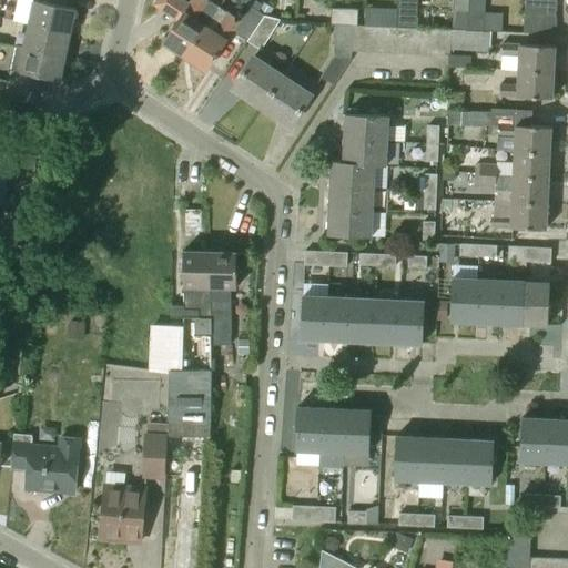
[(67,7),(67,0),(19,0),(14,21),(29,24),(71,33),(75,9),(67,7)]
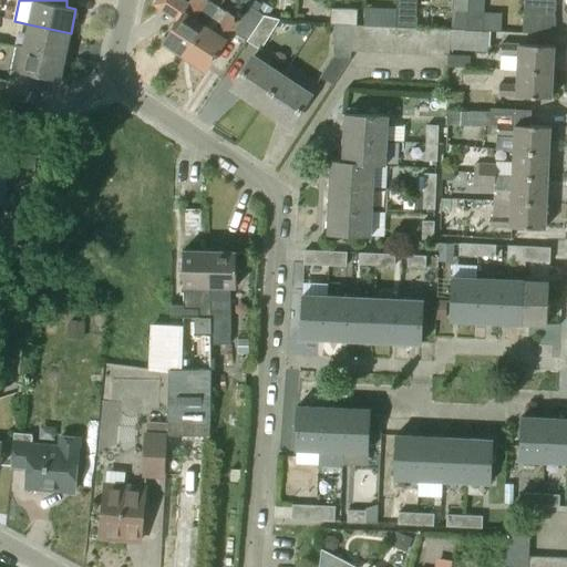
[(197,42),(219,8),(206,0),(192,0),(188,4),(181,0),(157,0),(155,4),(178,20),(164,43),(184,57),(194,41),(197,42)]
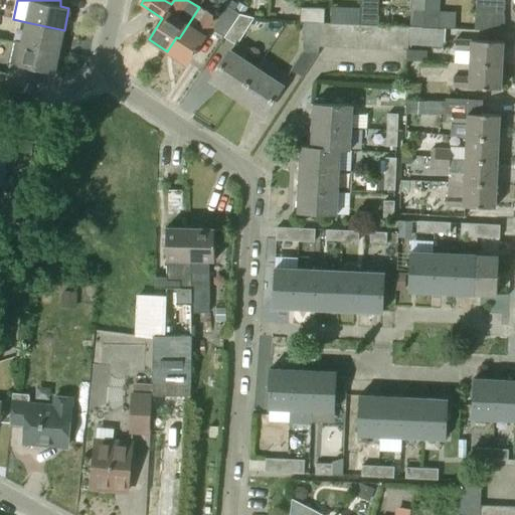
[(378,26),(378,0),(360,0),(360,25),(369,25),(378,26)]
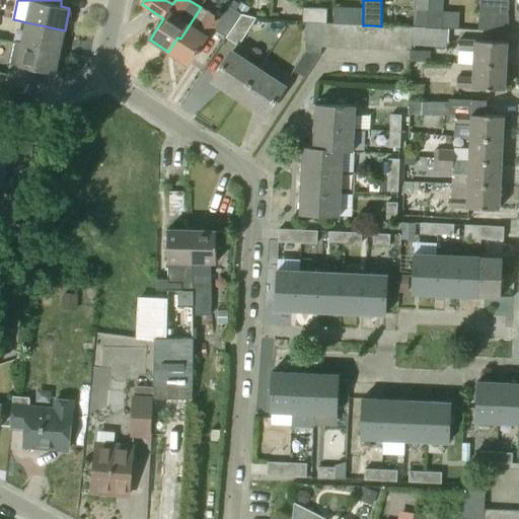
[(429,12),(429,0),(414,0),(414,12),(429,12)]
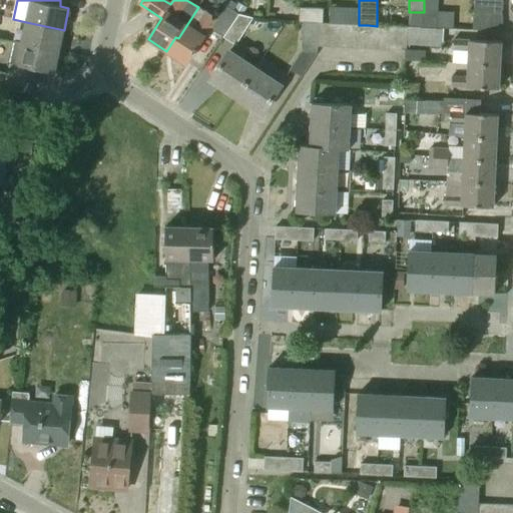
[(438,12),(438,0),(424,0),(424,12),(424,28),(443,29),(453,29),(454,13),(438,12)]
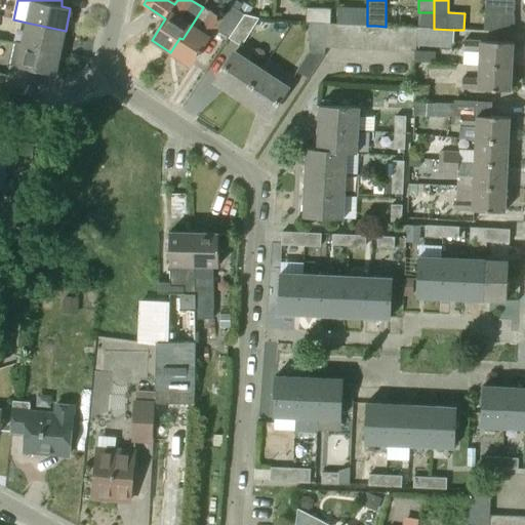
[(513,33),(515,0),(485,0),(484,31),(513,33)]
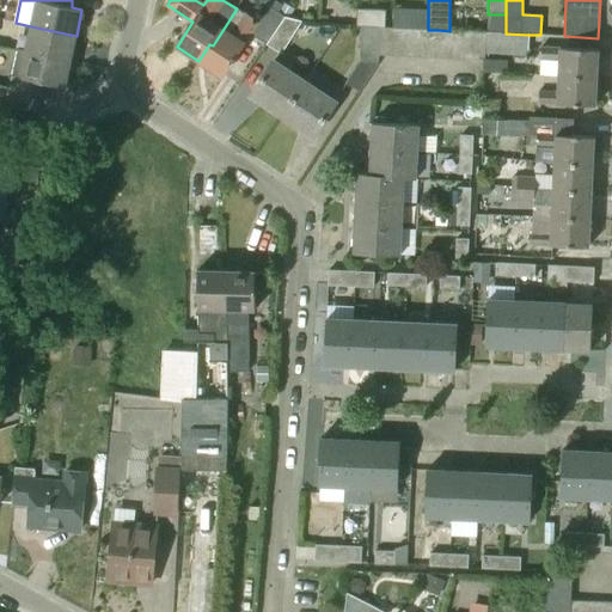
[(282,5),(277,12),(285,17),(286,14),(289,17),(294,10),(285,2),(282,5)]
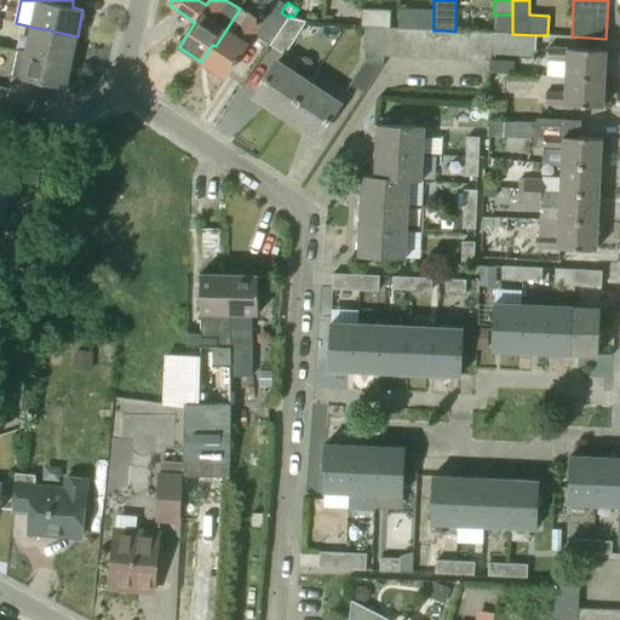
[(225,78),(254,35),(269,45),(288,17),(281,12),(271,6),(260,23),(240,9),(216,46),(212,45),(201,62),(211,68),(210,70),(219,76),(220,75),(225,78)]
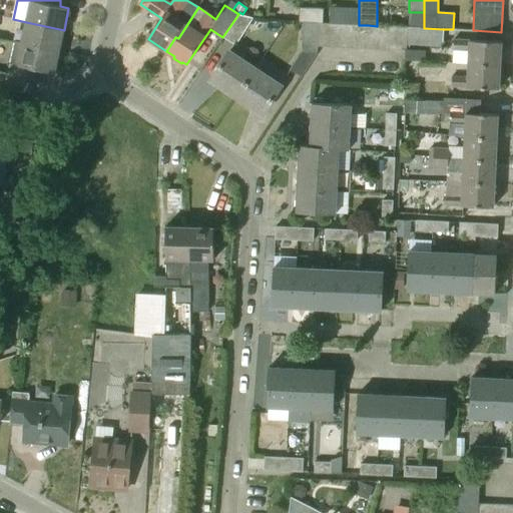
[(323,23),(324,9),(300,8),(299,22),(304,23),(318,23),(323,23)]
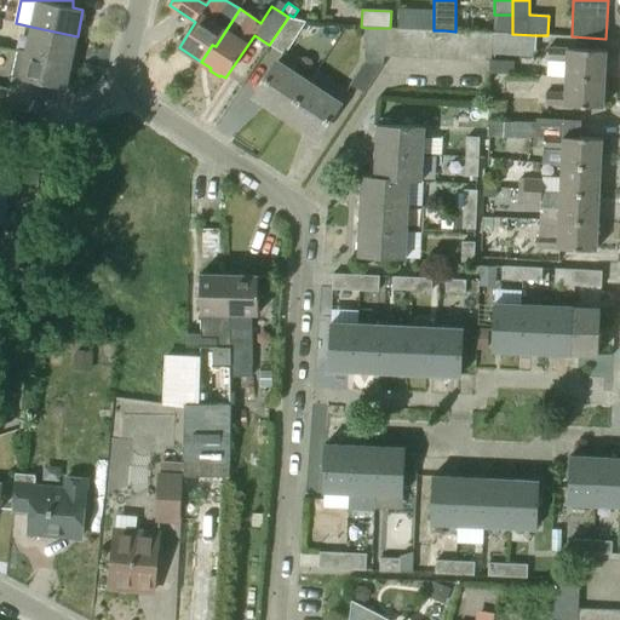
[(512,34),(512,15),(494,15),(494,33),(512,34)]
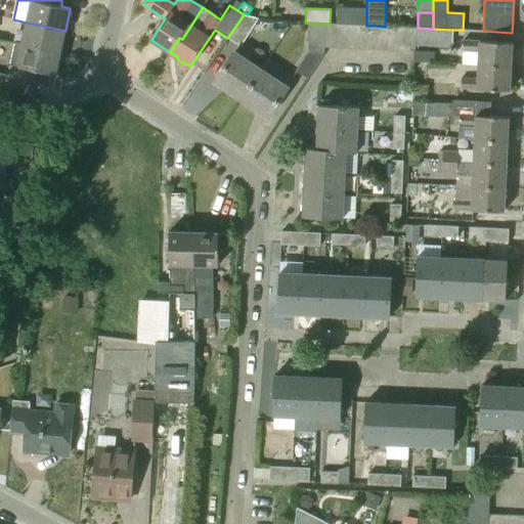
[(239,46),(257,20),(244,14),(227,38),(239,46)]
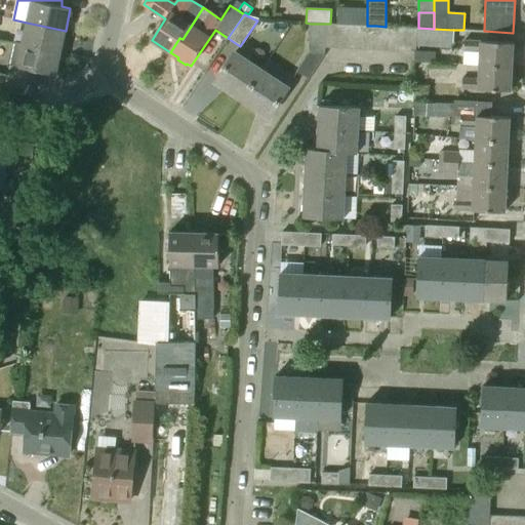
[(61,52),(66,31),(27,23),(23,43),(23,44),(61,52)]
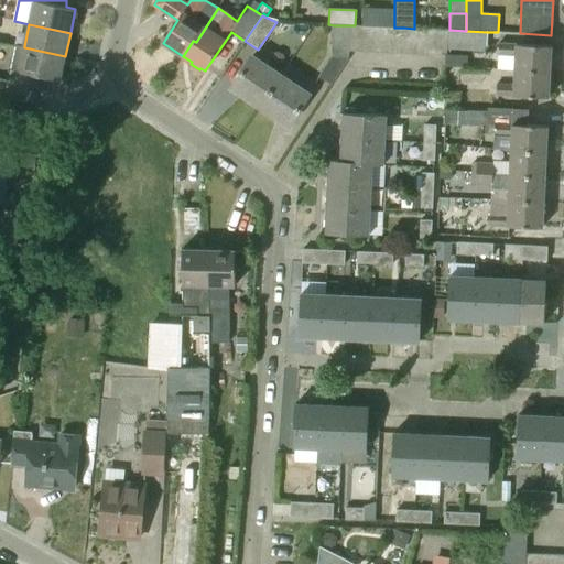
[(349,52),(349,25),(334,25),(333,55),(318,76),(332,85),(349,60),(349,52)]
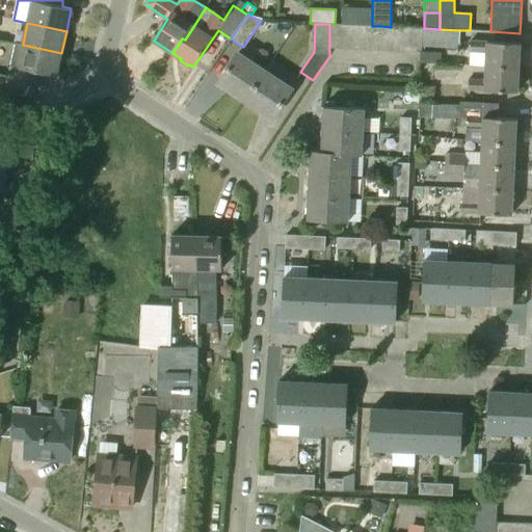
[(339,49),(340,24),(335,24),(329,24),(329,49),(339,49)]
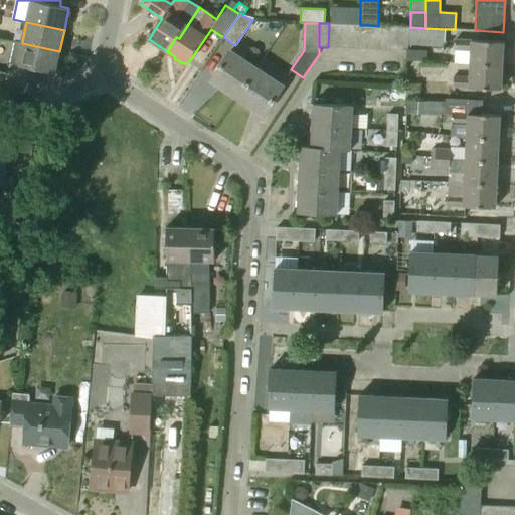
[(341,48),(342,24),(329,23),(328,47),(341,48)]
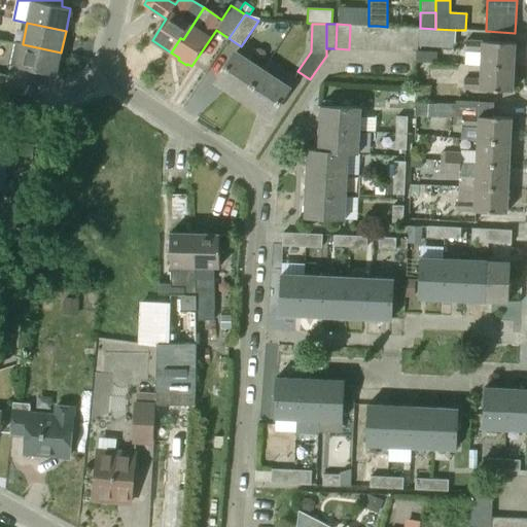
[(361,49),(362,26),(350,25),(349,49),(361,49)]
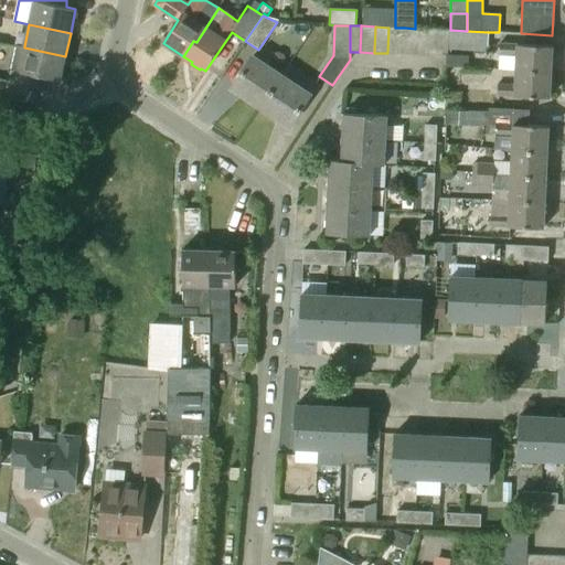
[(404,54),(405,28),(395,28),(388,28),(387,53),(404,54)]
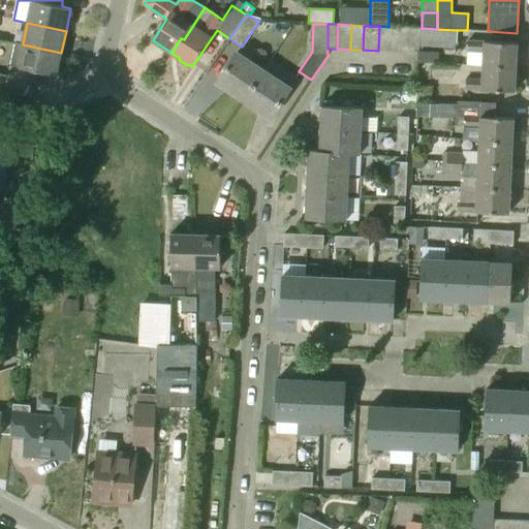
[(392,51),(393,27),(389,27),(379,26),(378,51),(392,51)]
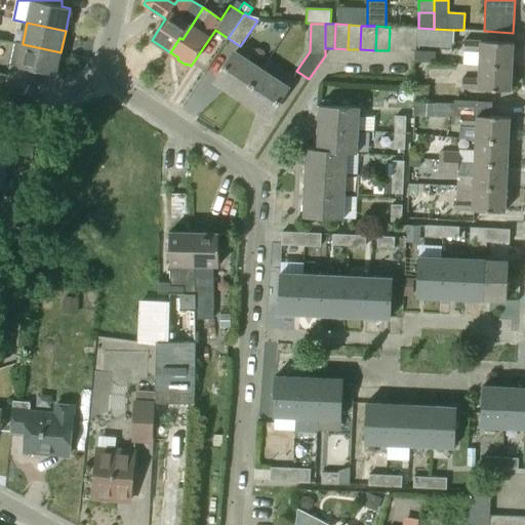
[(404,51),(405,28),(390,27),(389,50),(404,51)]
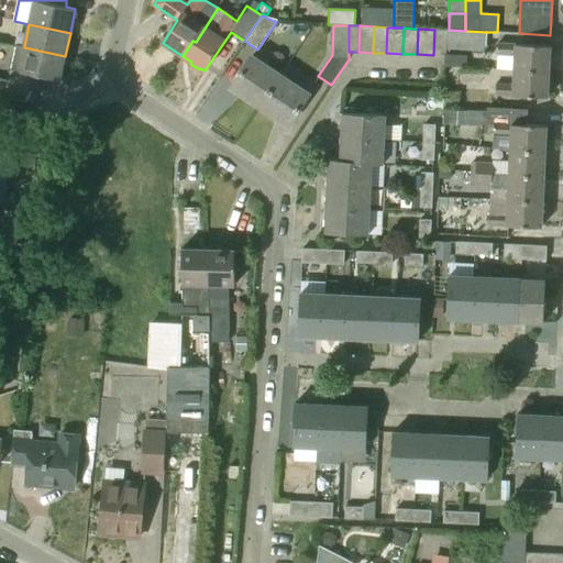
[(446,50),(448,30),(434,30),(433,55),(446,55),(446,50)]
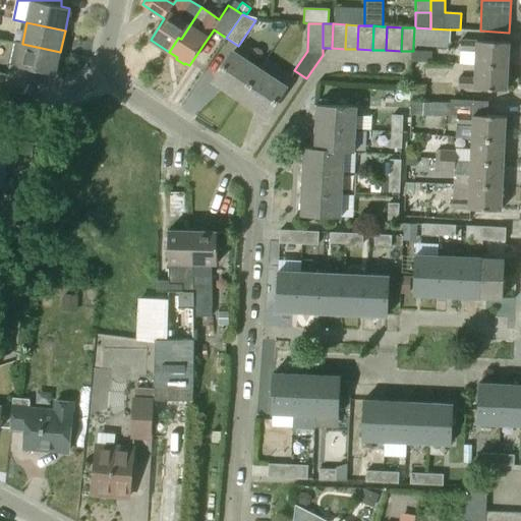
[(449,48),(450,30),(430,29),(415,27),(414,27),(413,46),(449,48)]
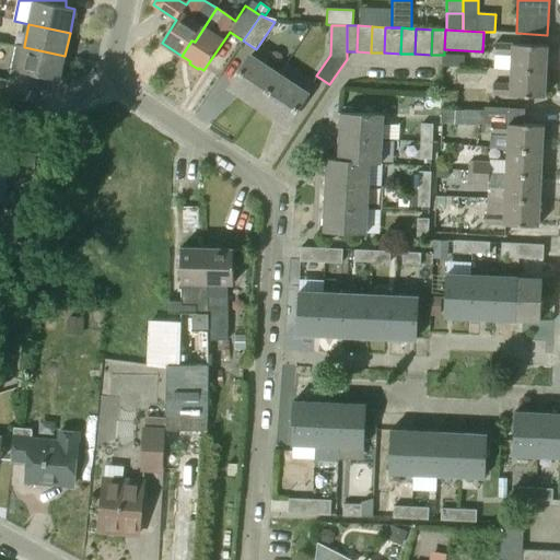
[(546,71),(547,46),(494,44),(494,54),(512,55),(511,70),(546,71)]
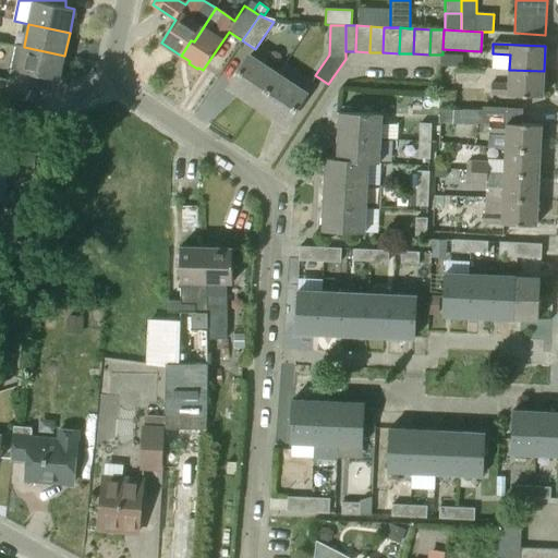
[(59,80),(64,56),(24,47),(24,46),(16,45),(9,83),(35,88),(38,75),(59,80)]
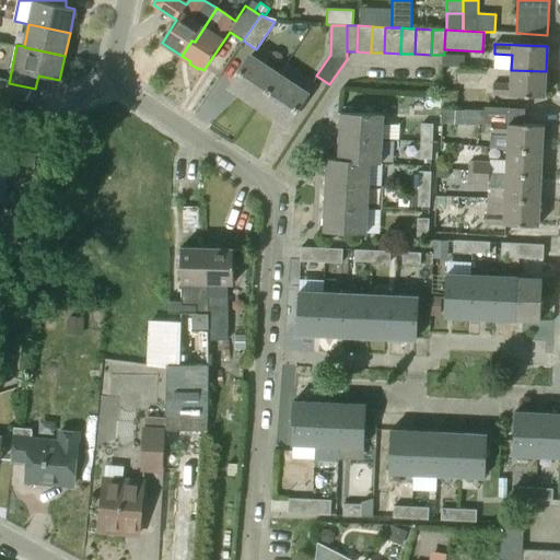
[(258,106),(278,74),(251,56),(230,88),(258,106)]
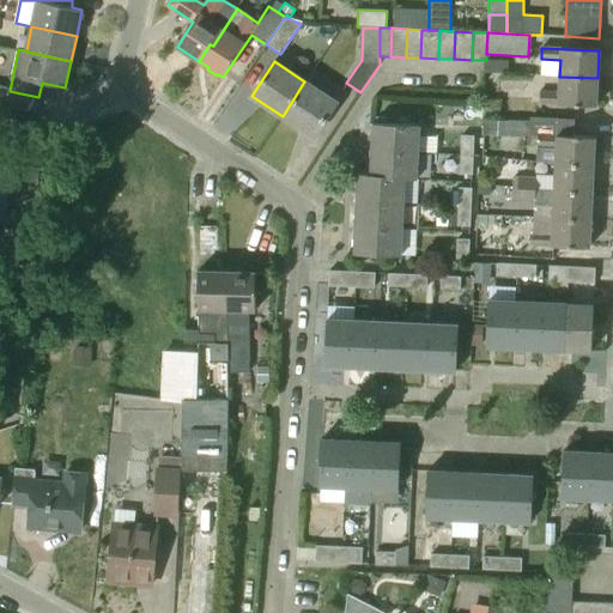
[(503,92),(502,67),(490,68),(490,93),(503,92)]
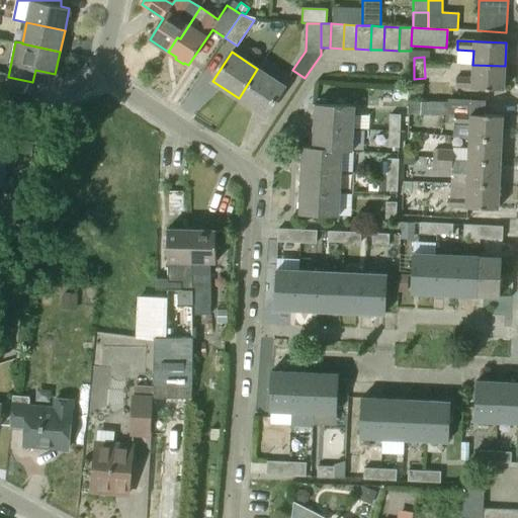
[(472,65),(460,64),(459,78),(456,77),(455,87),(504,90),(505,66),(472,65)]
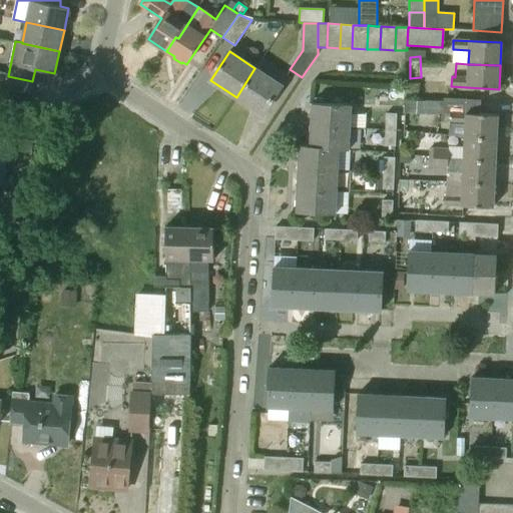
[(263,114),(282,86),(254,68),(236,97),(263,114)]
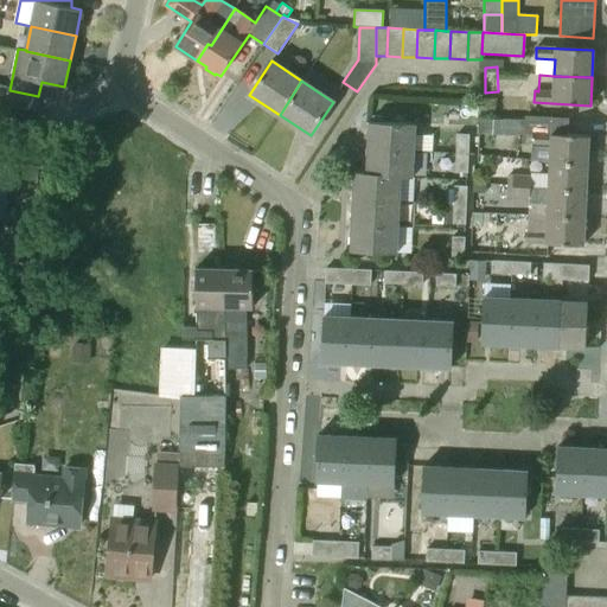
[(36,112),(38,96),(10,90),(6,106),(36,112)]
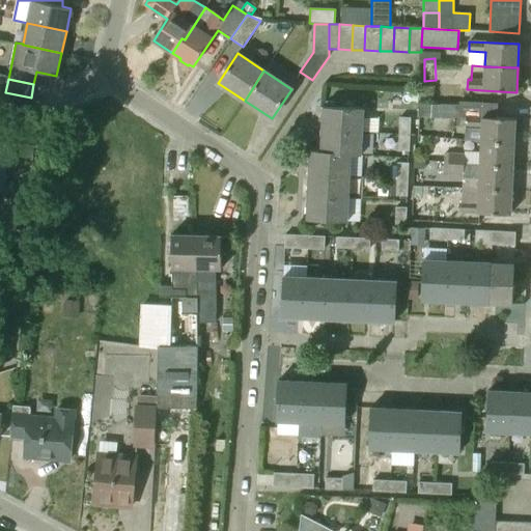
[(434,87),(420,86),(419,102),(434,102),(434,87)]
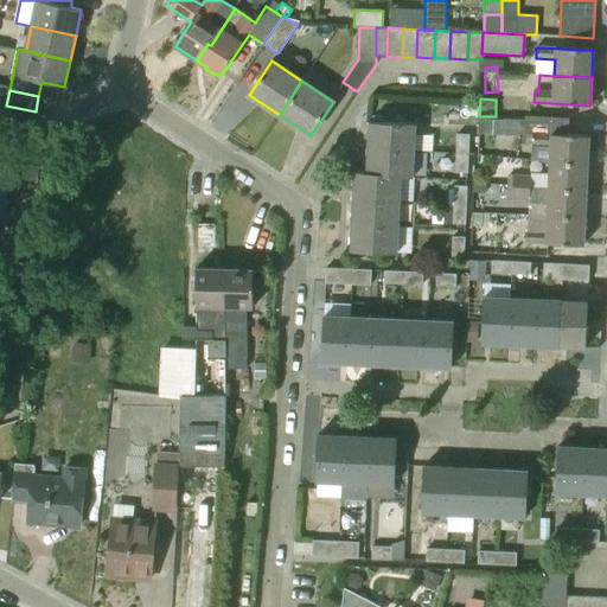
[(525,135),(525,120),(504,120),(480,120),(479,134),(525,135)]
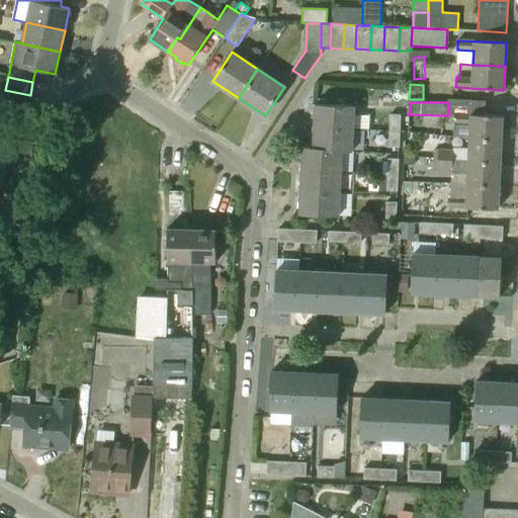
[(353,127),(354,106),(315,104),(314,125),(353,127)]
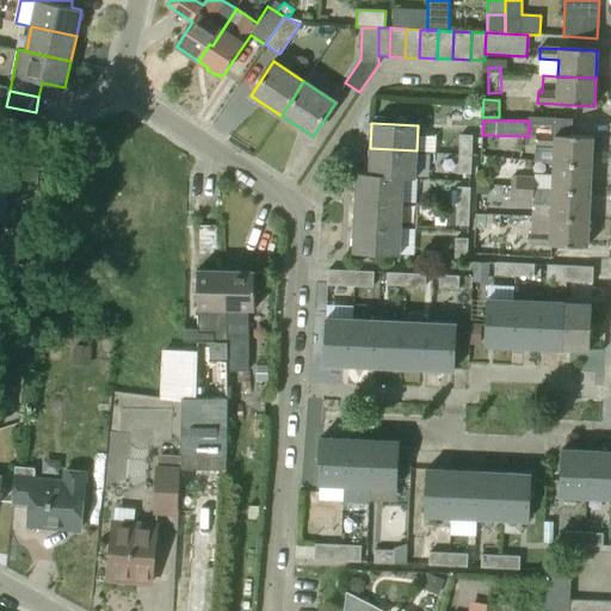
[(592,165),(593,137),(536,134),(535,146),(554,147),(554,162),(592,165)]
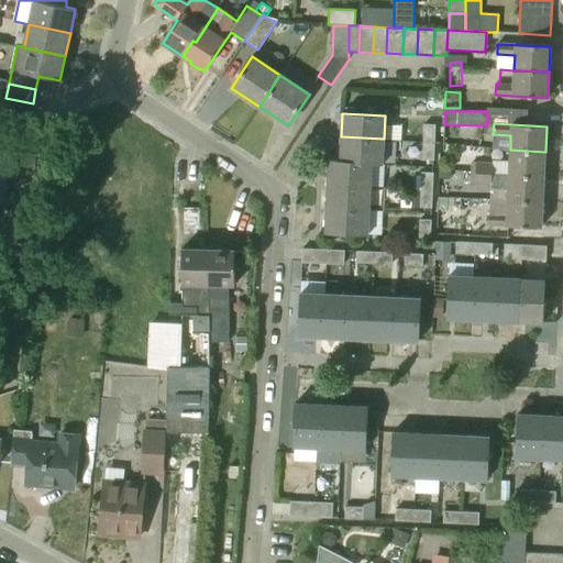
[(434,141),(434,125),(423,125),(422,141),(434,141)]
